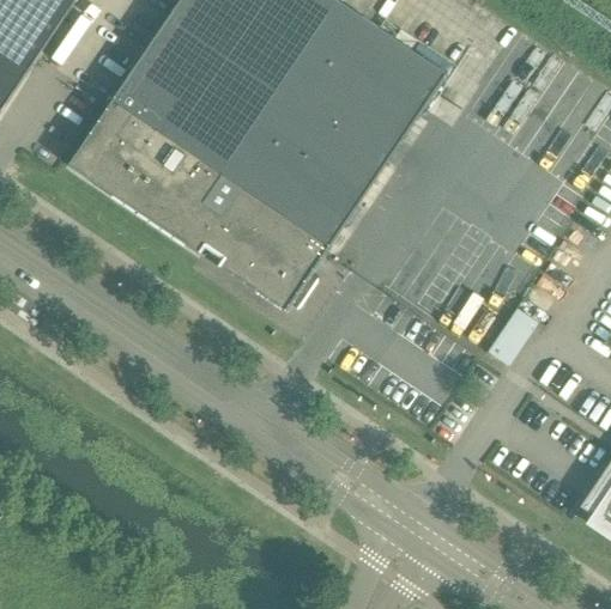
[(0,109),(73,0),(0,0),(0,109)]
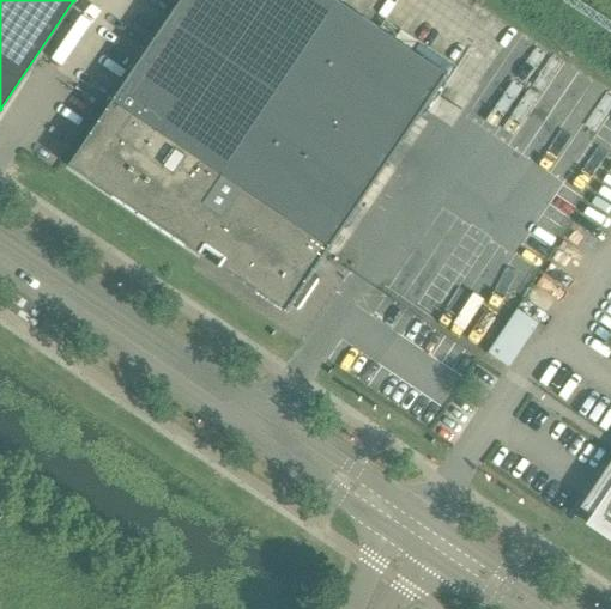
[(218,255),(223,259),(217,267),(284,312),(290,304),(296,309),(316,278),(310,274),(324,254),(445,74),(334,0),(179,0),(103,113),(67,165),(199,254),(204,245),(210,249),(207,253),(216,257),(218,255)]
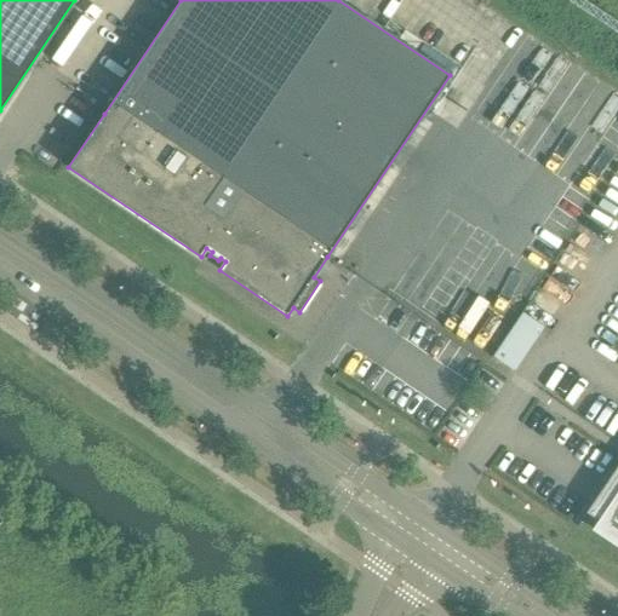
[(498,344),(520,360),(543,326),(521,311),(498,344)]
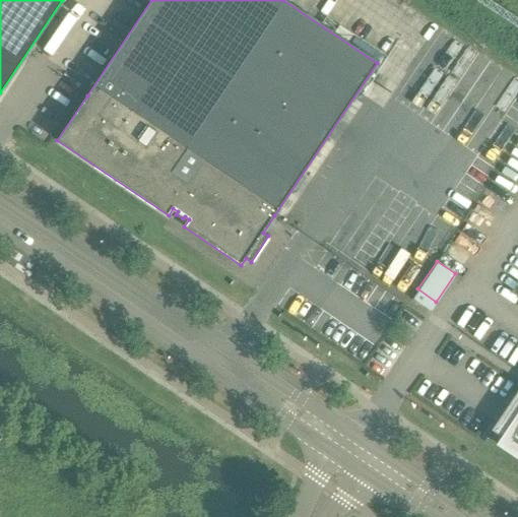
[(436,302),(417,288),(410,299),(430,311),(436,302)]
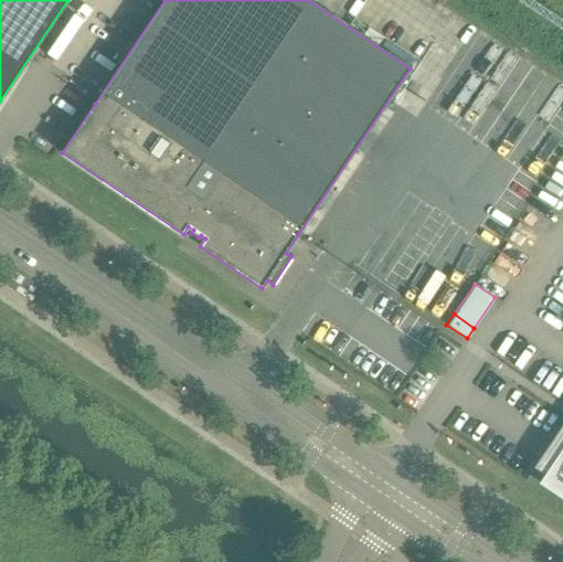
[(562,422),(538,460),(533,467),(562,487),(562,422)]
